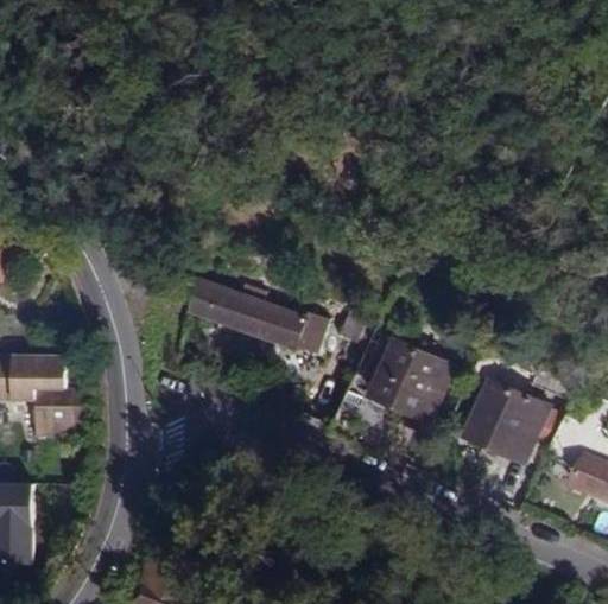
[(0,281),(4,284),(18,224),(0,220),(0,281)]
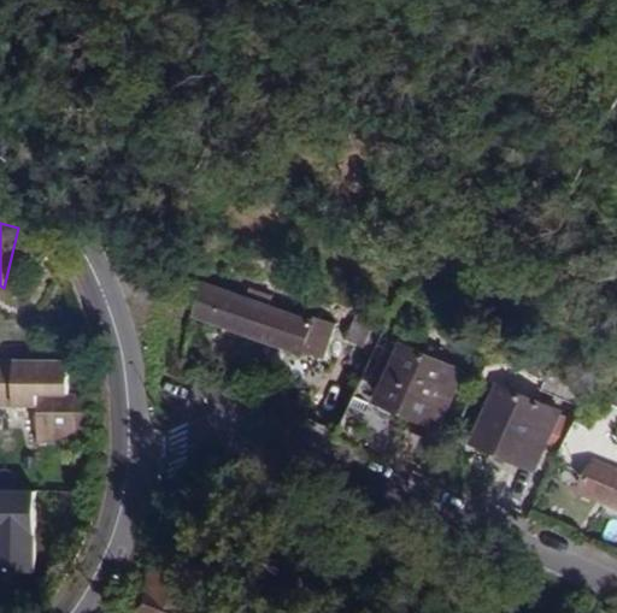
[(321,360),(333,325),(263,301),(264,299),(253,295),(252,298),(251,304),(241,301),(218,293),(198,286),(189,318),(234,334),(256,341),(321,360)]
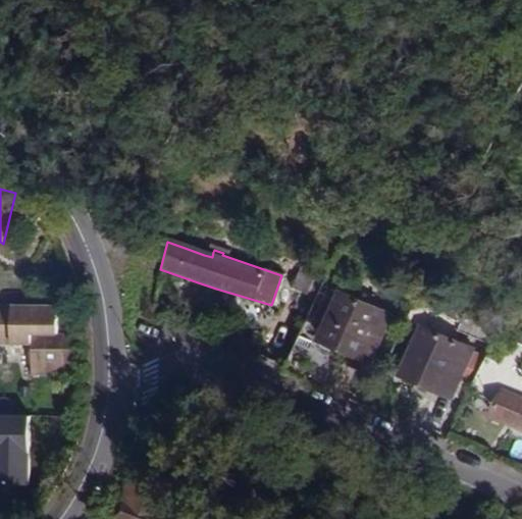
[(186,243),(185,248),(204,255),(212,257),(213,252),(186,243)]
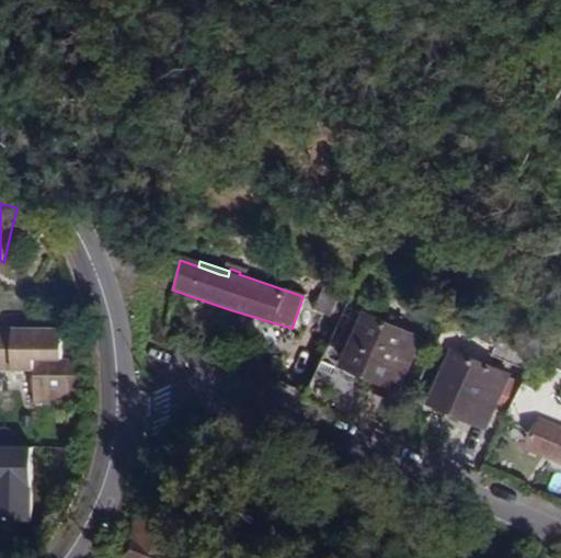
[(323,282),(313,307),(331,312),(341,287),(323,282)]
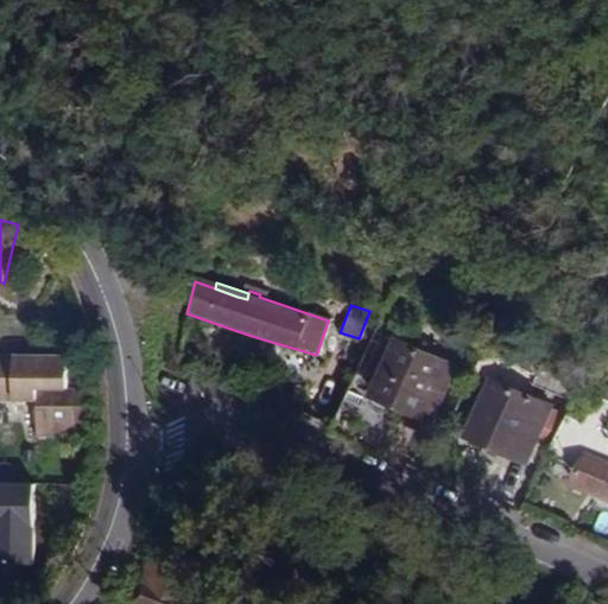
[(373,392),(397,401),(393,409),(430,424),(434,417),(460,349),(400,325),(373,392)]
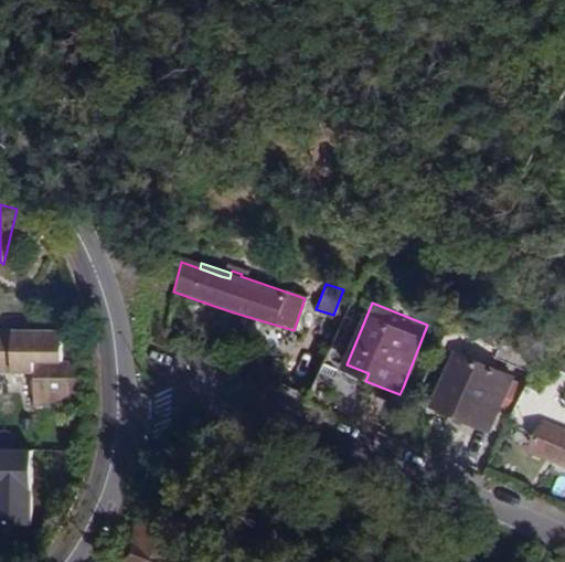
[(520,392),(512,412),(510,416),(537,428),(528,451),(552,462),(564,466),(564,333),(555,330),(541,364),(536,362),(522,394),(520,392)]
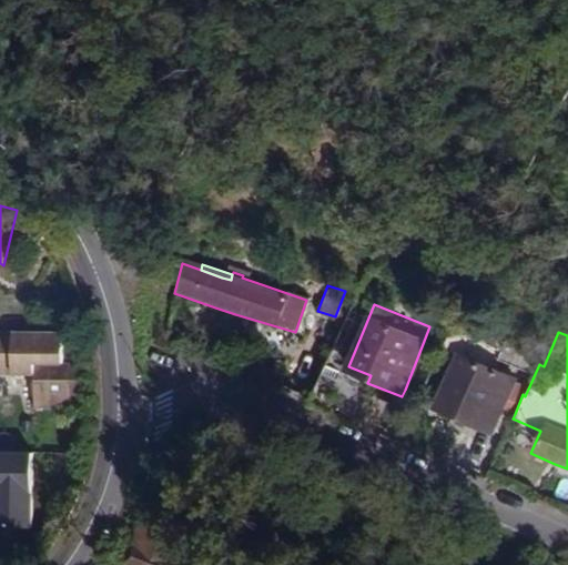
[(0,334),(0,379),(32,380),(31,412),(74,412),(74,370),(62,369),(63,335),(0,334)]
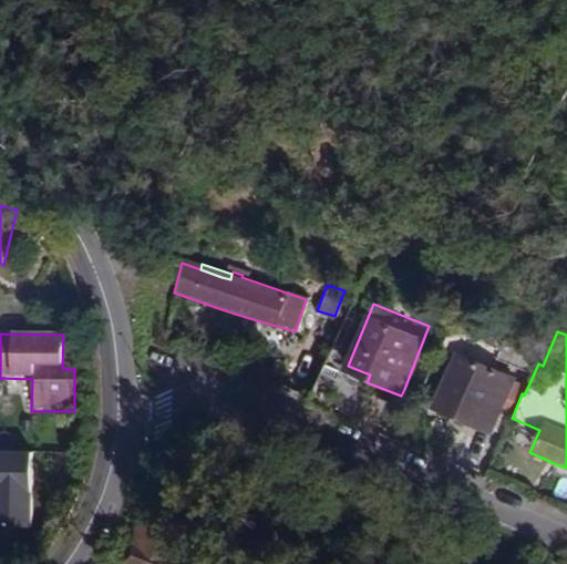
[(455,419),(488,434),(501,407),(514,413),(522,393),(527,381),(522,379),(518,386),(456,359),(436,402),(459,411),(455,419)]
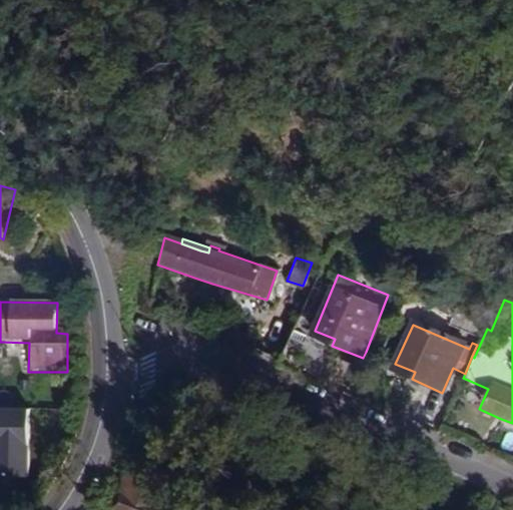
[(335,339),(315,331),(312,338),(332,346),(335,339)]
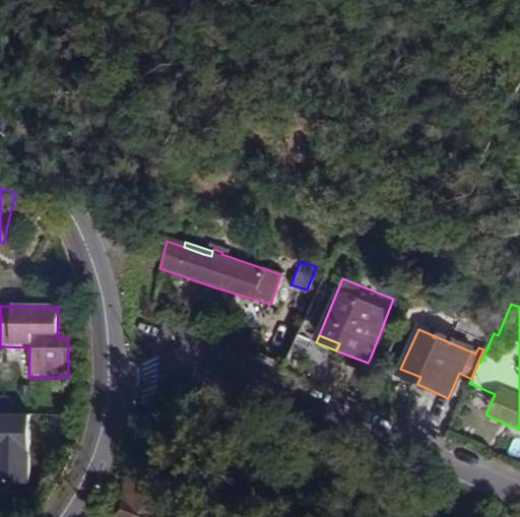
[(420,377),(400,369),(397,375),(417,384),(420,377)]
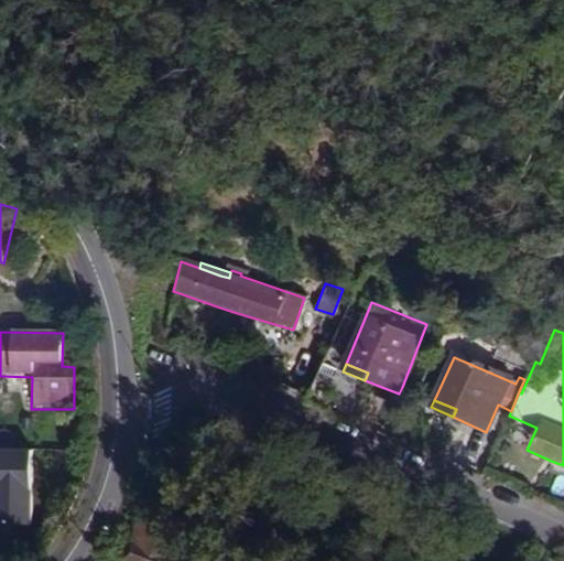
[(0,528),(33,528),(32,451),(0,450),(0,528)]
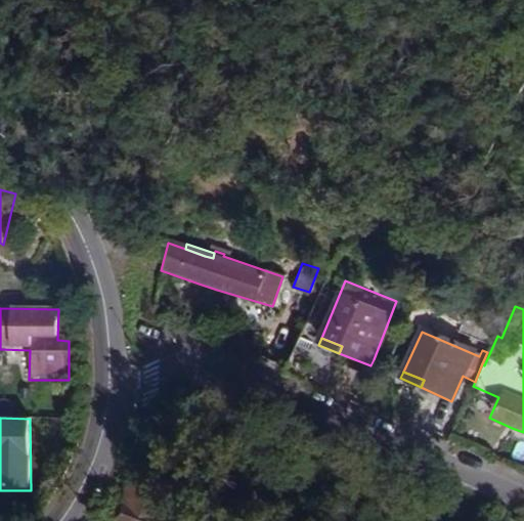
[(508,436),(523,443),(523,432),(512,428),(508,436)]
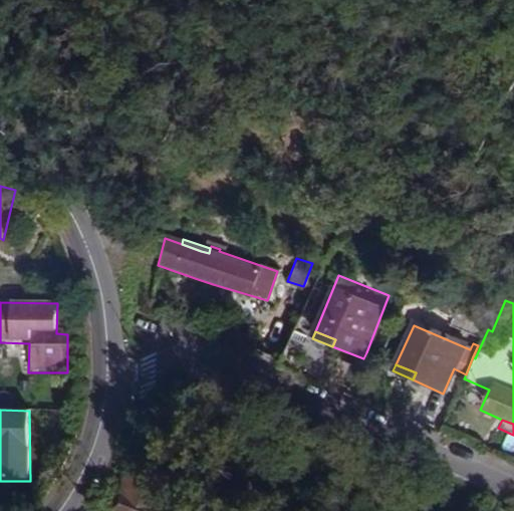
[(155,510),(166,485),(133,472),(130,480),(125,489),(117,510),(155,510)]
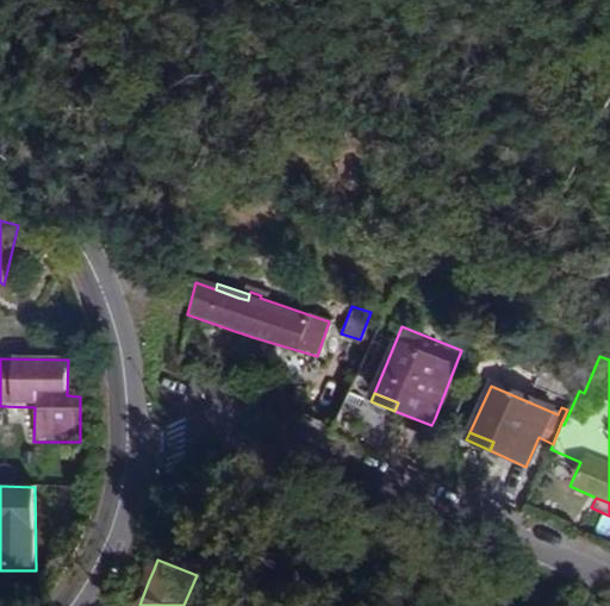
[(147,566),(143,578),(149,580),(154,569),(147,566)]
